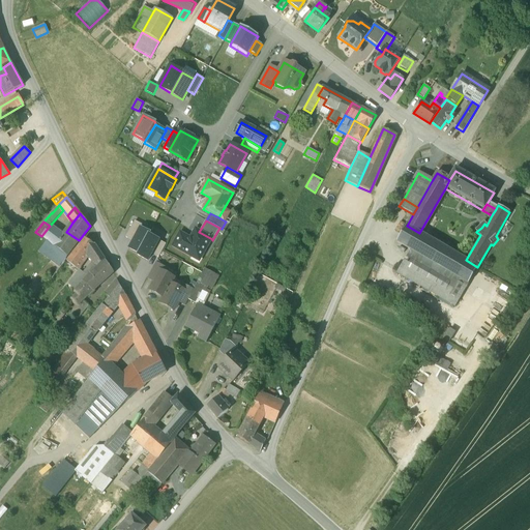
[(125,237),(134,241),(141,229),(143,226),(135,222),(125,237)]
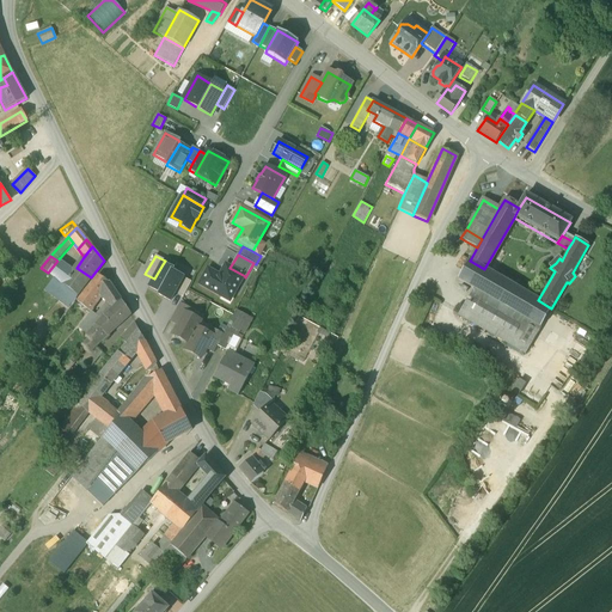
[(73,273),(57,261),(48,273),(55,279),(78,295),(83,289),(74,283),(75,281),(69,276),(73,273)]
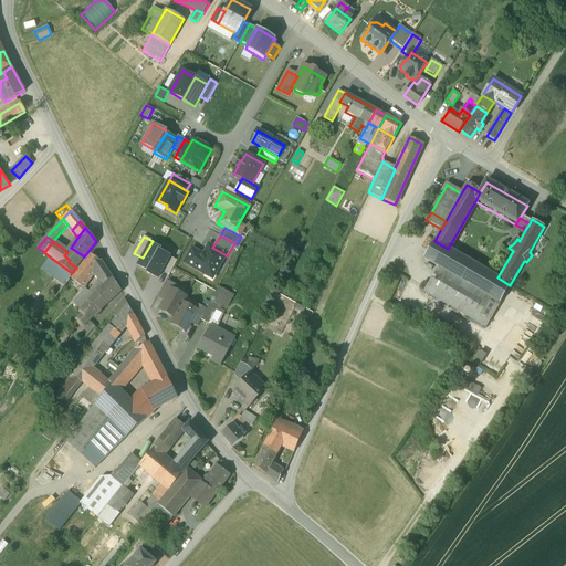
[(448,249),(435,241),(423,259),(438,268),(500,303),(510,285),(448,249)]
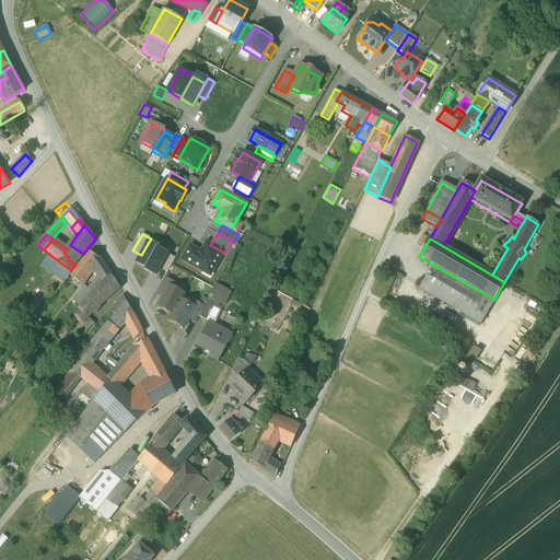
[(159,247),(149,242),(141,255),(137,263),(147,268),(158,248),(159,247)]
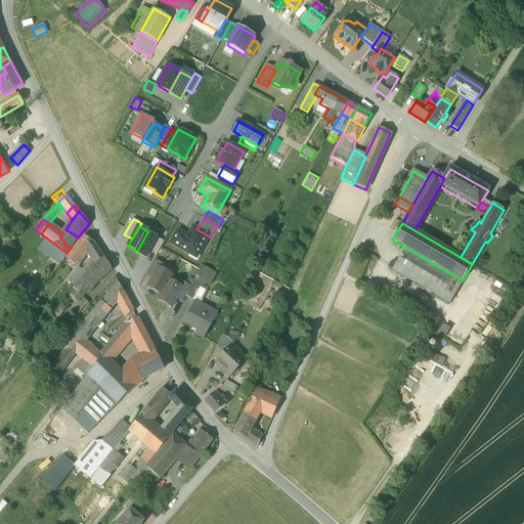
[(197,229),(193,227),(188,236),(178,230),(171,244),(195,257),(204,243),(206,244),(210,236),(197,229)]
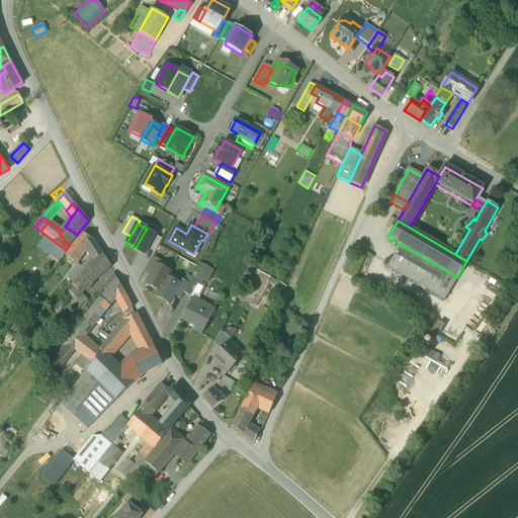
[(77,235),(65,227),(62,231),(59,234),(64,238),(63,240),(70,245),(77,235)]
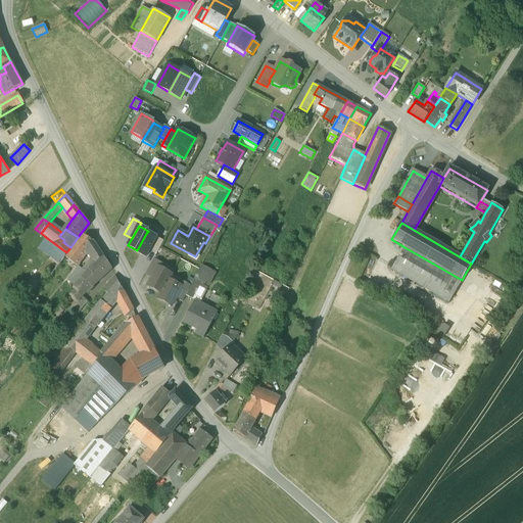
[(146,257),(149,250),(156,237),(147,232),(137,250),(136,252),(146,257)]
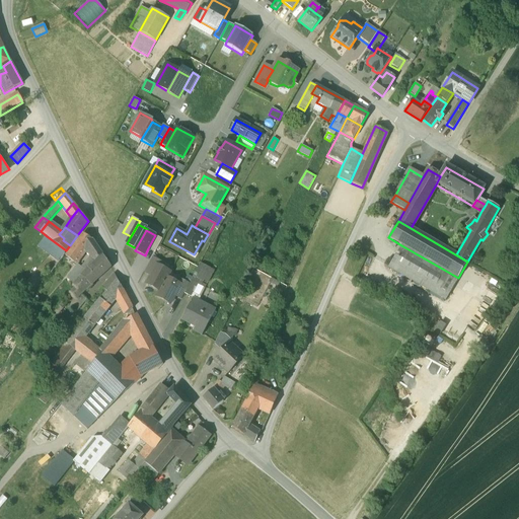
[(83,233),(66,255),(75,264),(85,250),(85,249),(93,240),(83,233)]
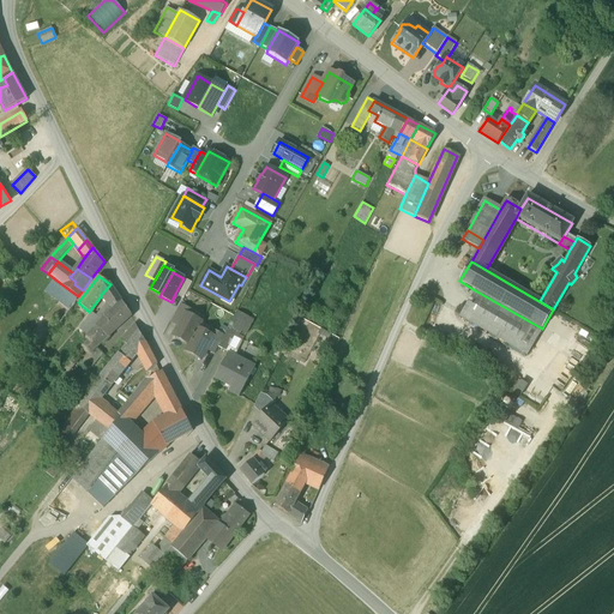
[(192,283),(184,278),(175,294),(184,299),(192,283)]
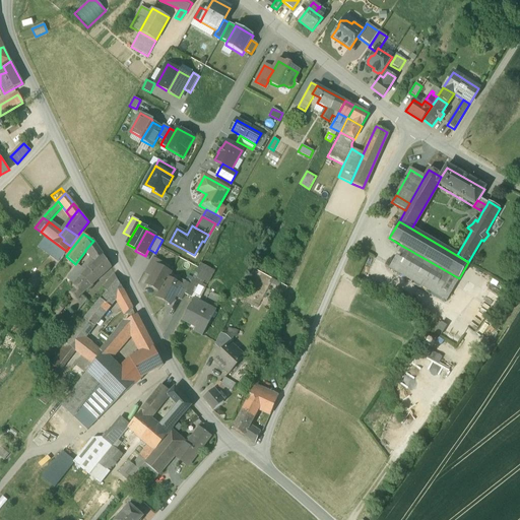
[(66,251),(47,237),(38,248),(58,263),(65,255),(66,251)]
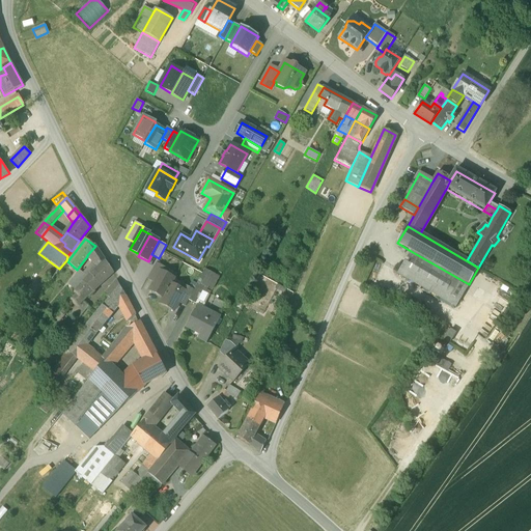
[(87,255),(87,256),(92,260),(100,253),(95,246),(87,255)]
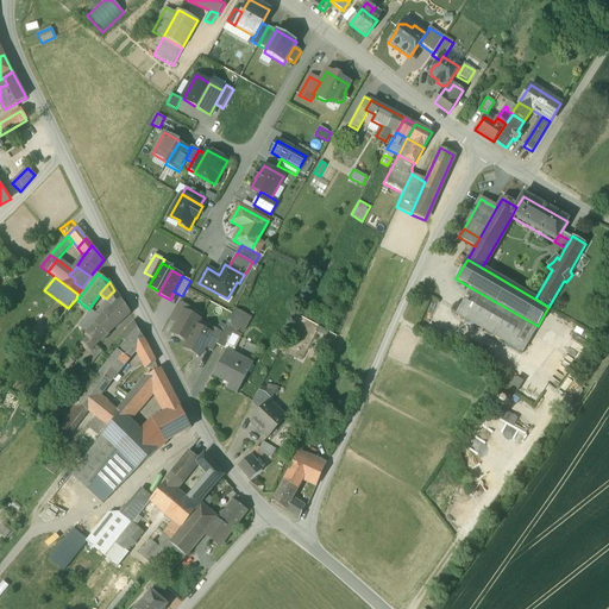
[(538,326),(471,288),(456,314),(522,352),(538,326)]
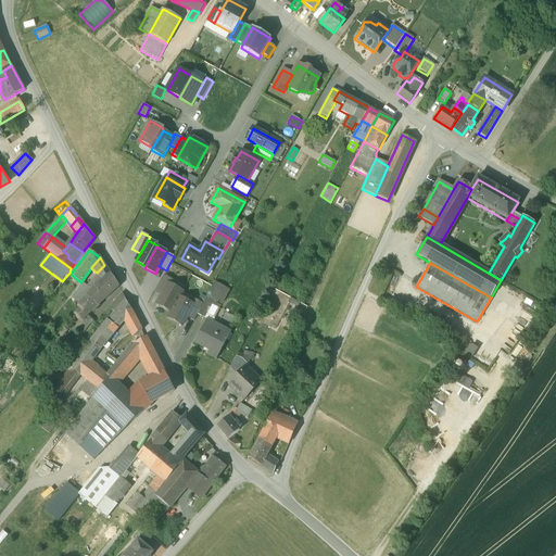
[(104,265),(97,273),(100,276),(103,278),(110,273),(104,265)]
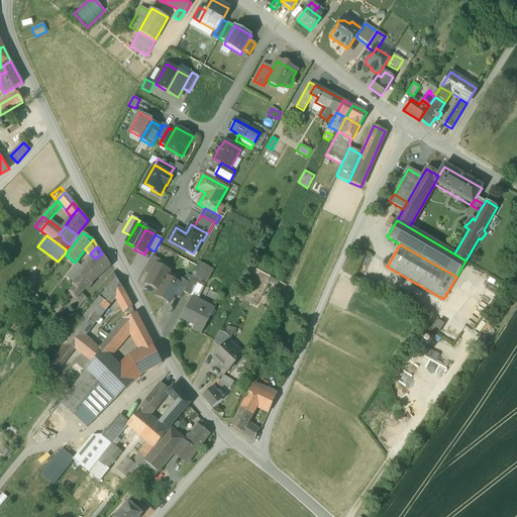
[(95,262),(87,269),(85,270),(81,275),(75,283),(74,285),(76,287),(81,292),(85,288),(93,282),(111,266),(103,254),(95,262)]
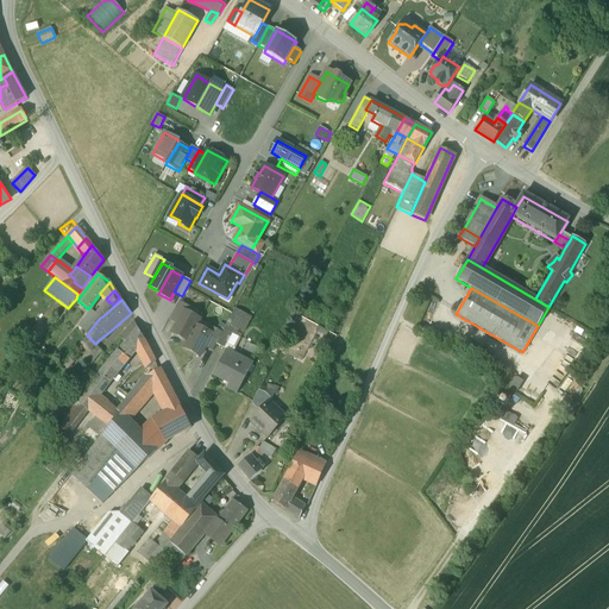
[(106,302),(96,314),(100,318),(102,316),(112,308),(111,307),(108,305),(106,302)]
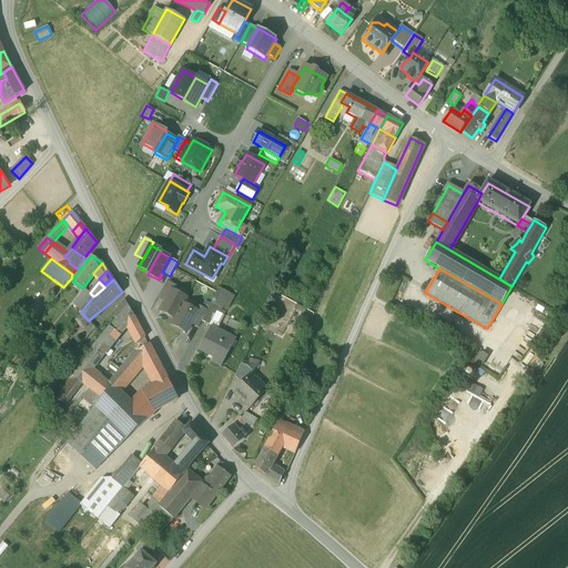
[(166,282),(158,298),(165,302),(171,291),(172,291),(174,285),(166,282)]
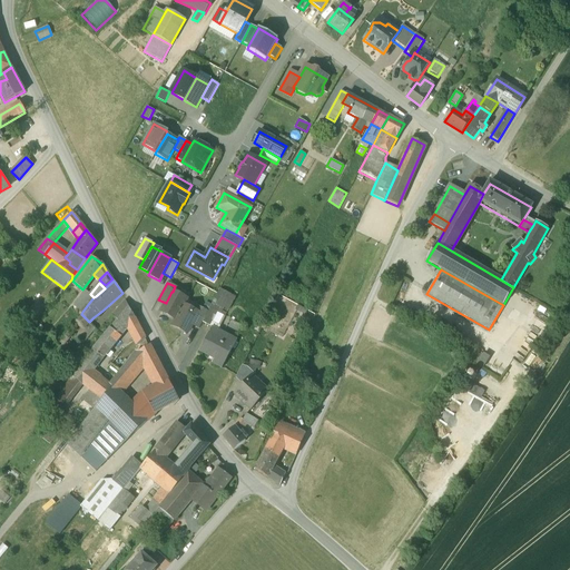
[(220,290),(209,308),(217,313),(220,315),(231,296),(220,290)]
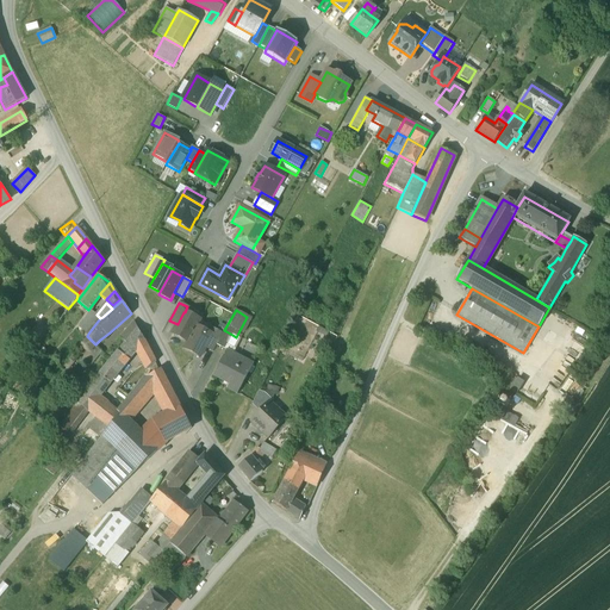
[(91,311),(79,327),(88,334),(95,324),(100,318),(97,315),(91,311)]
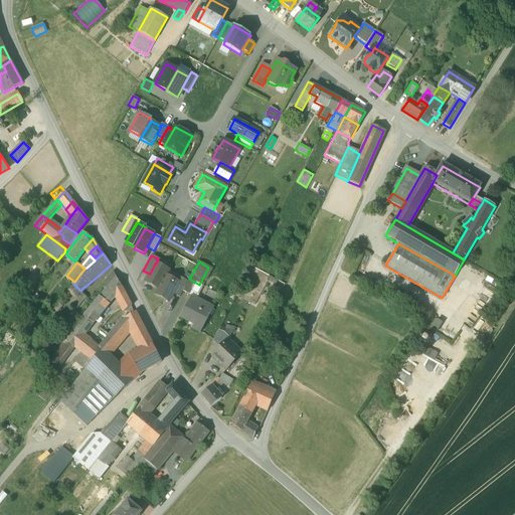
[(156,264),(155,264),(150,274),(145,282),(158,289),(159,289),(166,276),(169,271),(156,264)]
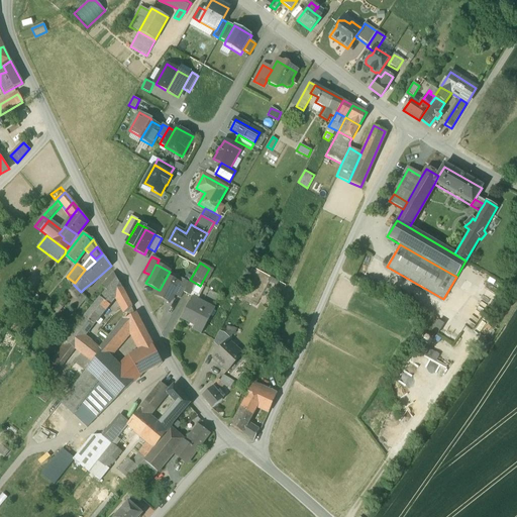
[(113,273),(101,286),(107,291),(117,279),(114,273),(113,273)]
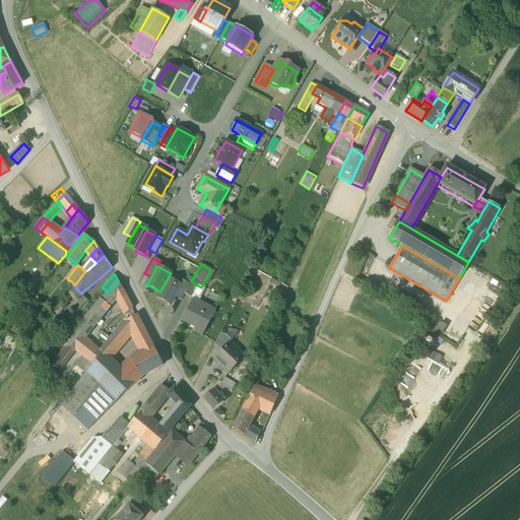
[(168,278),(160,291),(159,291),(156,297),(171,305),(175,297),(181,285),(168,278)]
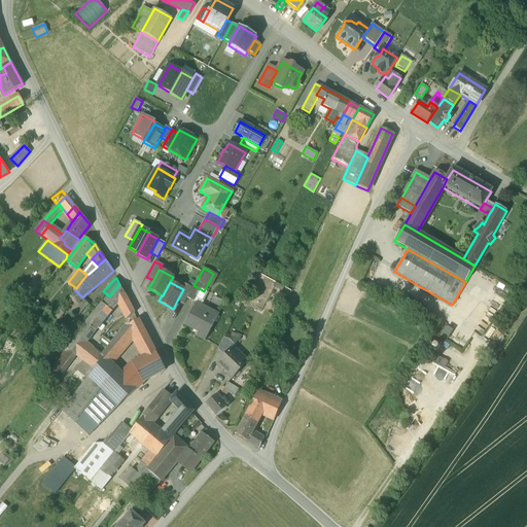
[(102,303),(84,324),(95,332),(118,303),(123,310),(130,304),(119,284),(109,296),(103,304),(102,303)]
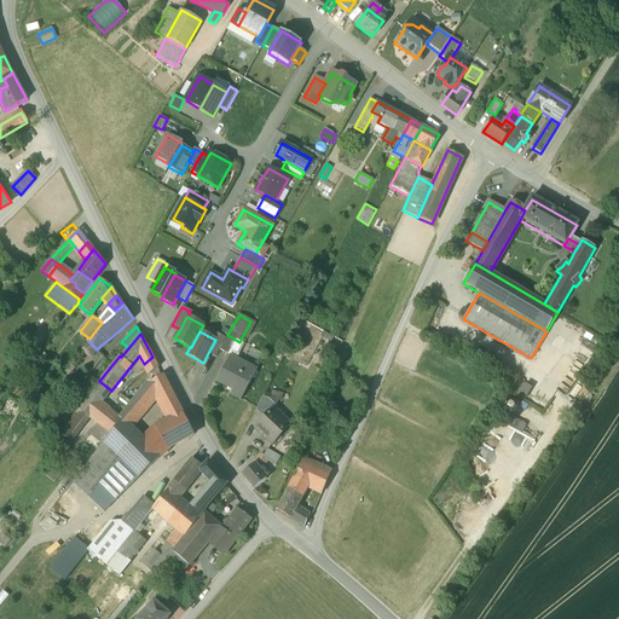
[(226,339),(218,334),(215,340),(208,353),(217,357),(220,351),(226,339)]
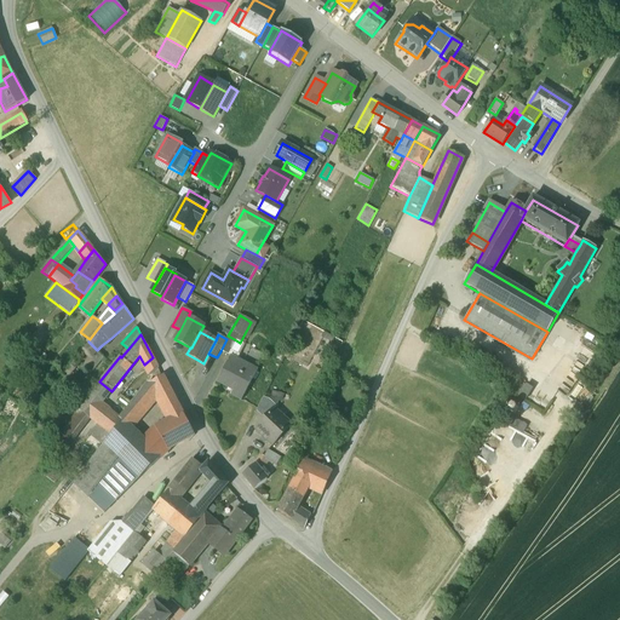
[(236,340),(228,336),(227,339),(220,351),(228,355),(236,340)]
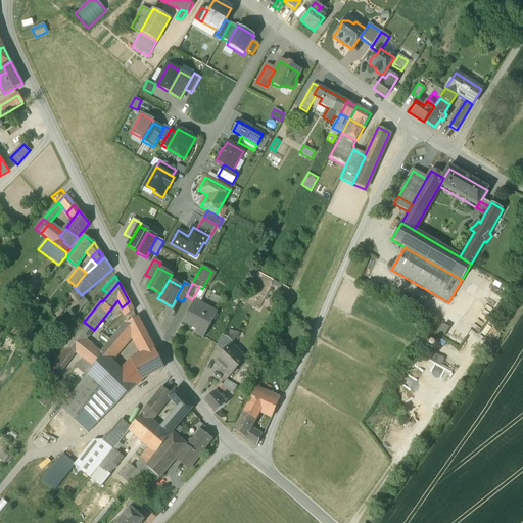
[(202,289),(199,287),(192,299),(194,300),(200,302),(206,291),(202,289)]
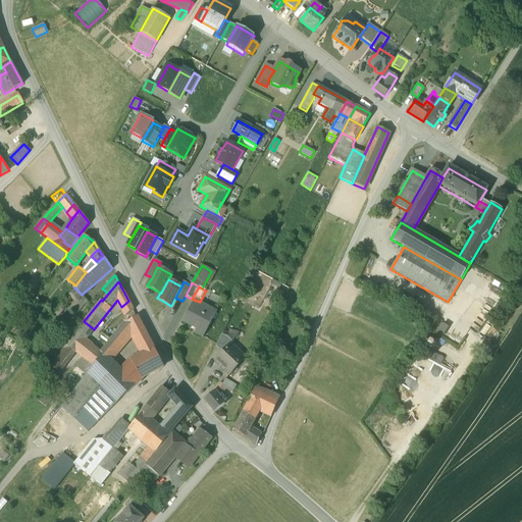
[(76,290),(71,295),(75,301),(81,296),(82,295),(76,290)]
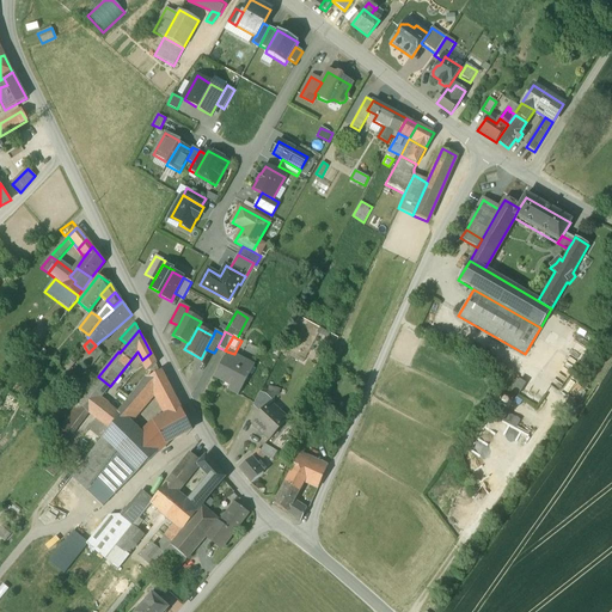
[(576,343),(561,366),(571,373),(587,350),(576,343)]
